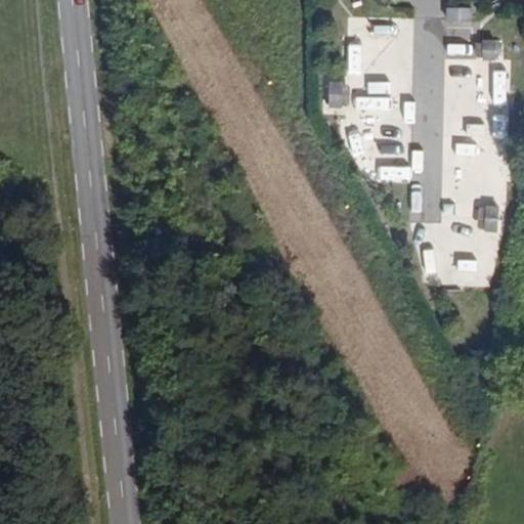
[(446,26),(472,26),(472,8),(446,8),(446,26)]
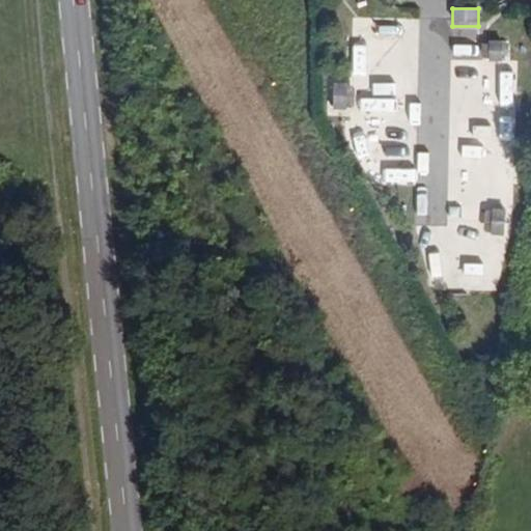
[(352,19),(357,107),(416,104),(415,72),(380,74),(378,42),(387,40),(386,17),(352,19)]
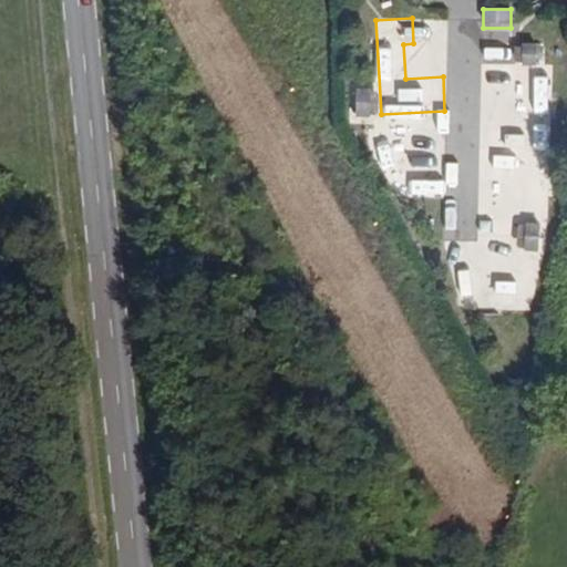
[(539,40),(523,40),(523,65),(538,65),(539,40)]
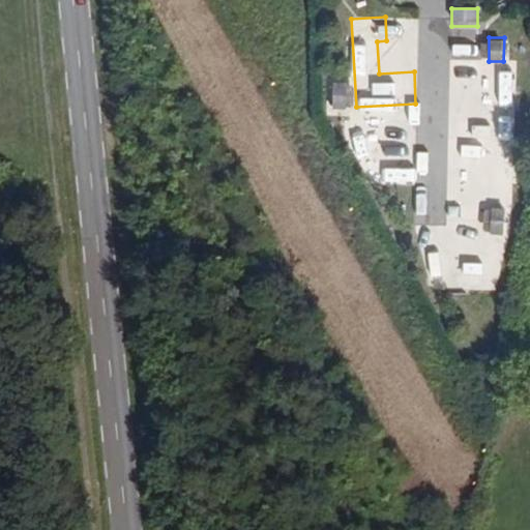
[(351,84),(335,83),(335,108),(350,108),(351,84)]
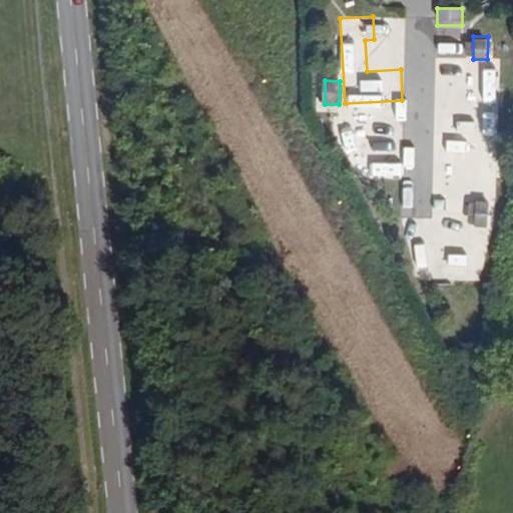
[(478,122),(491,124),(494,98),(482,96),(478,122)]
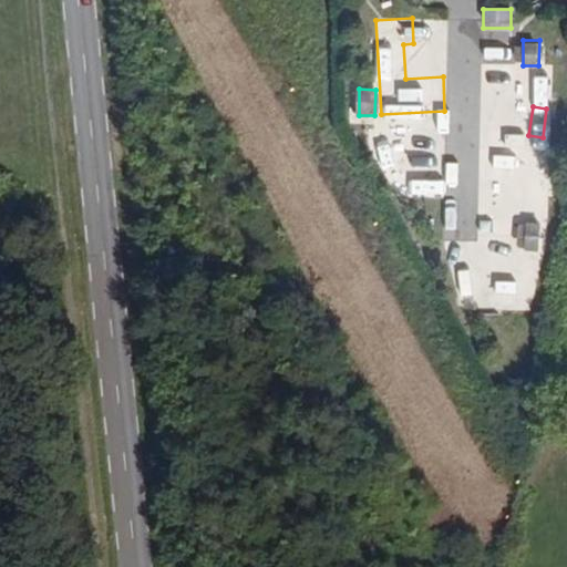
[(405,196),(441,198),(442,182),(405,181),(405,196)]
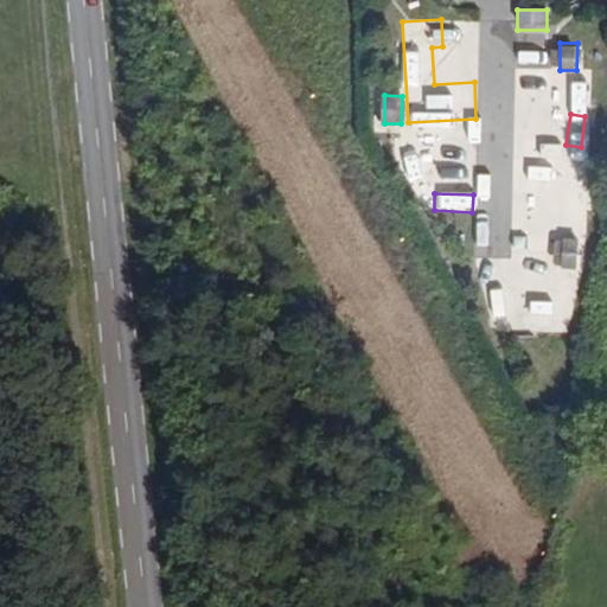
[(582,240),(564,240),(564,267),(581,267),(582,240)]
